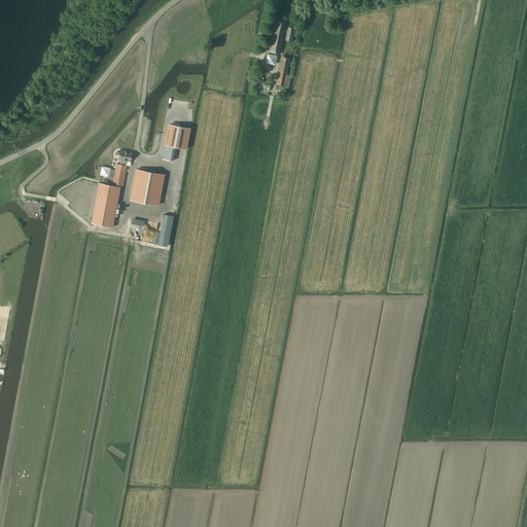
[(293,36),(297,37),(299,31),(294,30),(294,28),(288,27),(287,30),(285,30),(287,23),(276,21),(270,51),(280,54),(281,48),(285,32),(287,33),(285,40),(292,41),(293,36)]
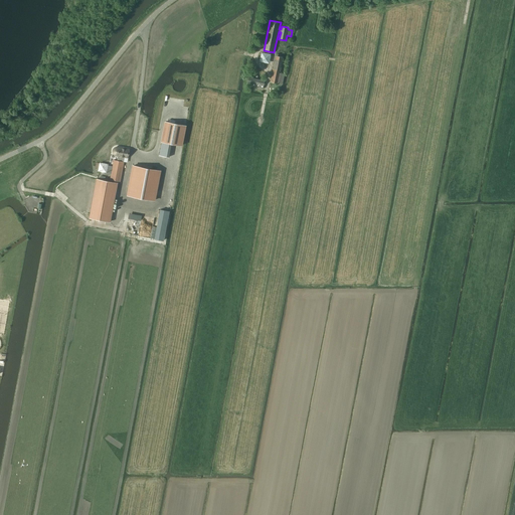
[(262,51),(260,60),(270,62),(272,52),(262,51)]
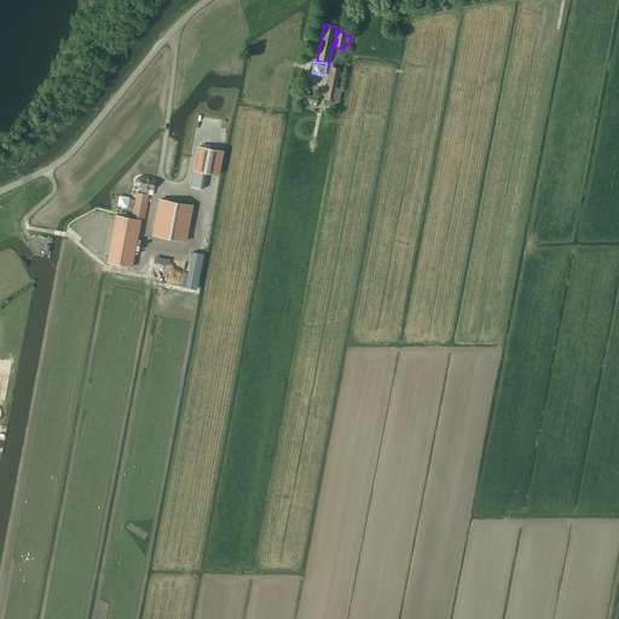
[(325,98),(340,100),(342,88),(336,87),(340,69),(331,67),(325,98)]
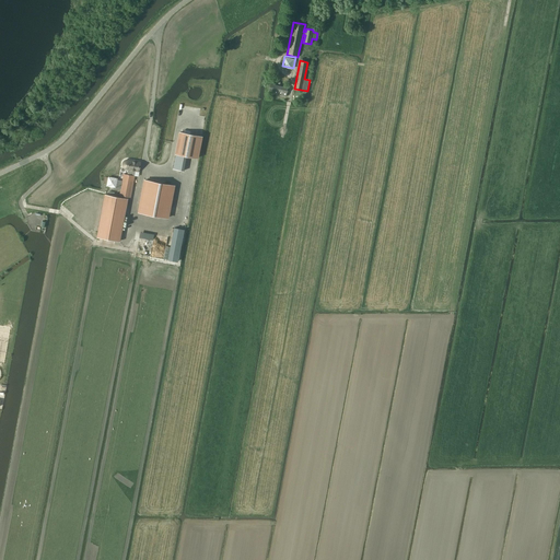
[(269,92),(286,96),(288,86),(270,83),(269,92)]
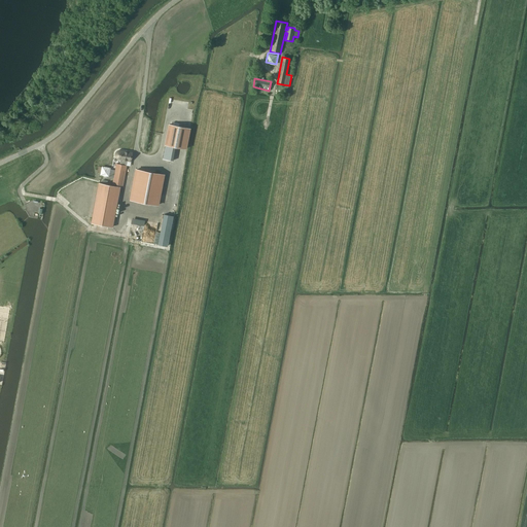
[(170,125),(166,144),(186,148),(189,129),(170,125)]
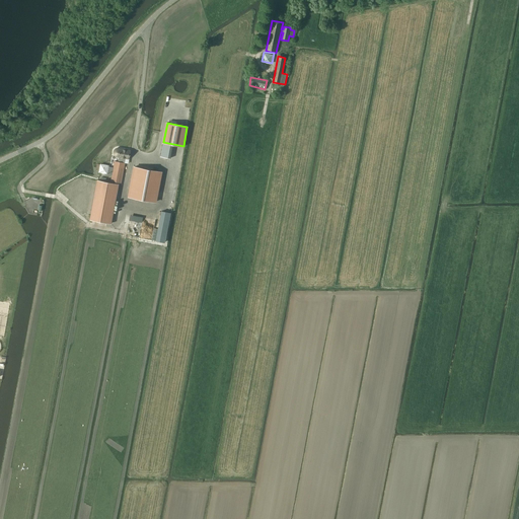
[(116,155),(118,156),(119,157),(118,161),(115,161),(110,181),(122,183),(125,163),(125,162),(126,158),(129,158),(130,150),(119,148),(117,148),(116,149),(115,151),(114,152),(115,154),(116,155)]
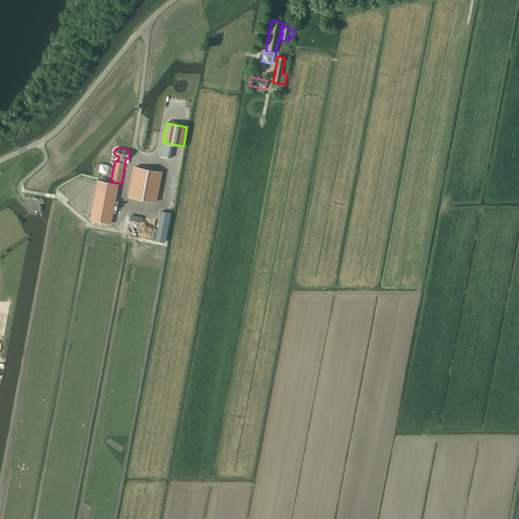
[(99,172),(106,173),(107,165),(101,164),(99,172)]
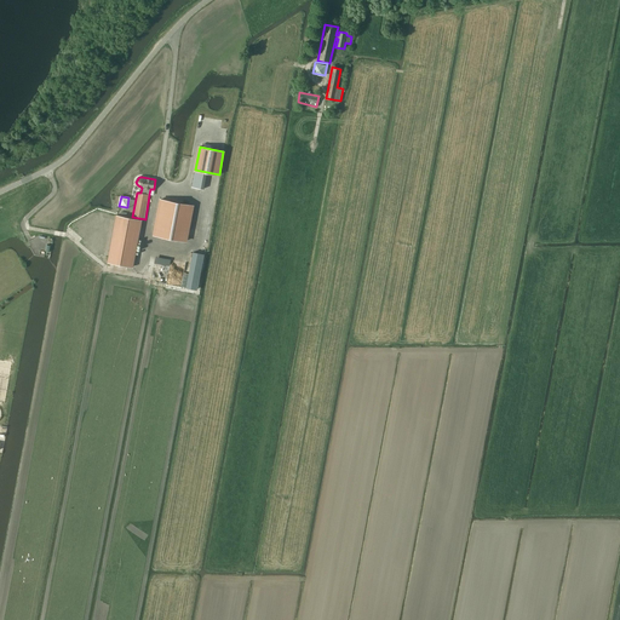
[(161,199),(154,235),(185,241),(193,205),(161,199)]
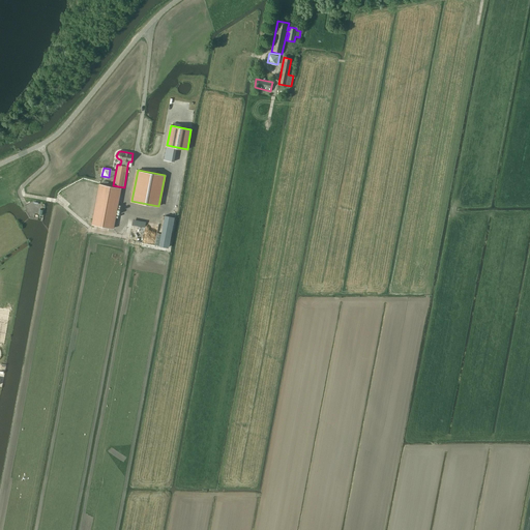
[(100,183),(93,225),(113,228),(120,187),(100,183)]
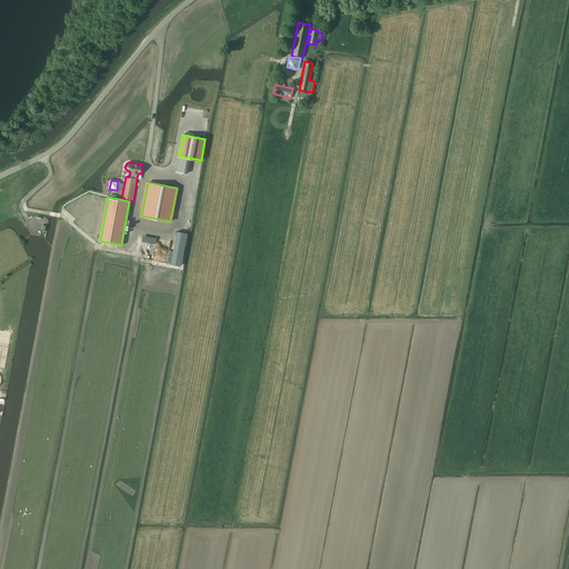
[(177,232),(171,263),(181,266),(187,233),(177,232)]
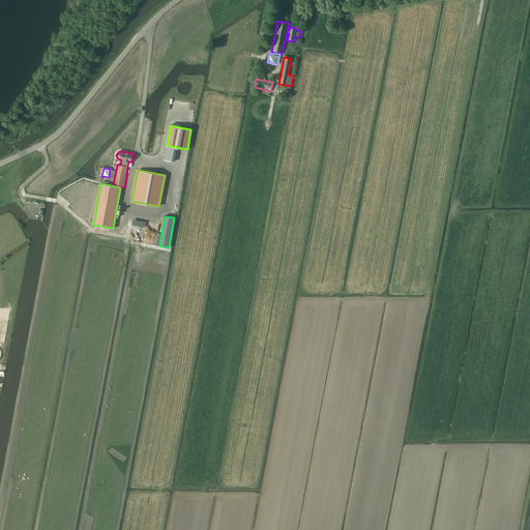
All buildings are outlined.
